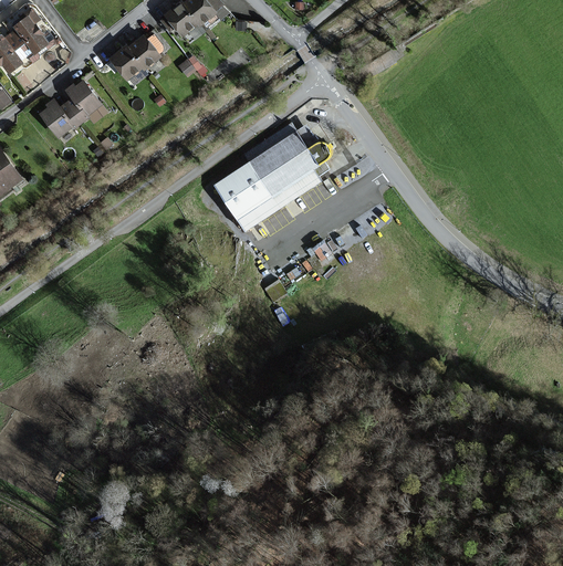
[(185,0),(184,1),(205,29),(227,12),(220,4),(221,3),(218,0),(185,0)]
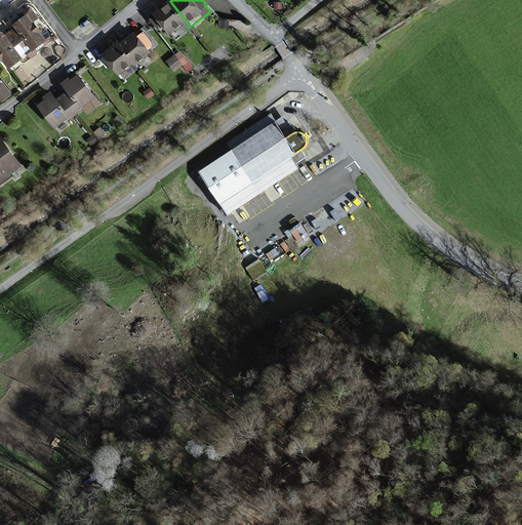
[(174,39),(190,27),(170,1),(155,13),(155,14),(150,18),(157,28),(162,24),(168,32),(174,39)]
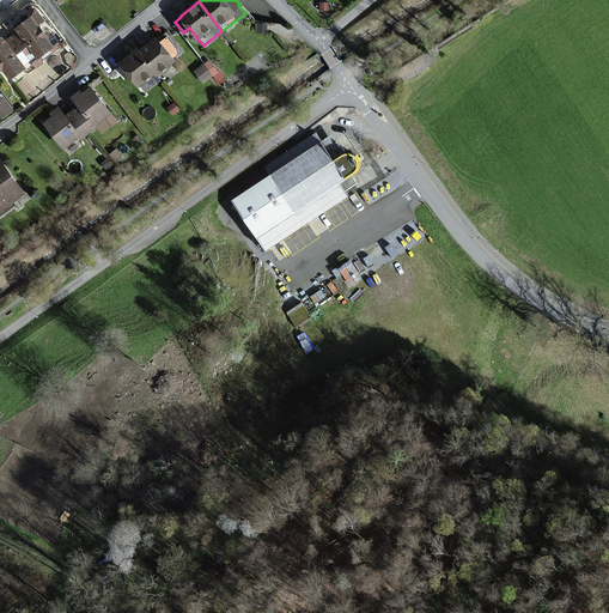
[(16,28),(18,30),(11,36),(20,49),(28,43),(37,56),(52,46),(36,24),(42,20),(32,8),(24,14),(28,19),(16,28)]
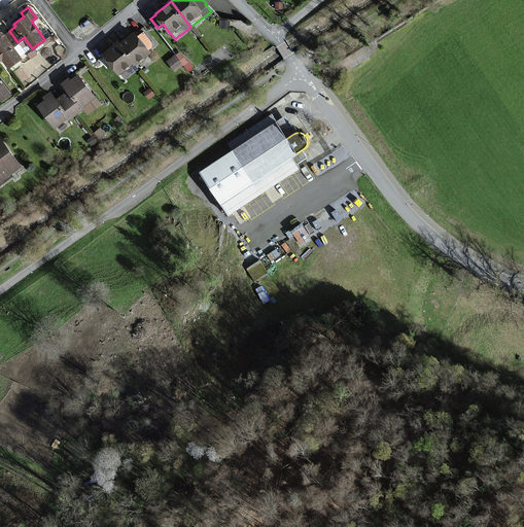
[(11,46),(18,42),(9,31),(4,34),(2,32),(0,34),(0,56),(8,66),(21,58),(11,46)]
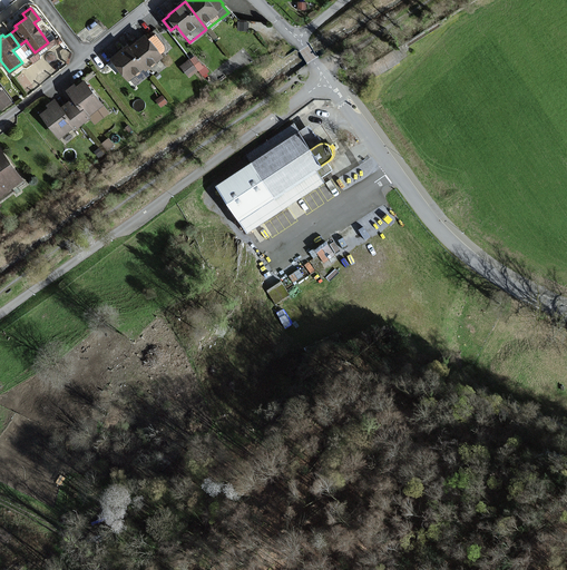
[(144,35),(129,47),(145,67),(146,68),(160,57),(144,35)]
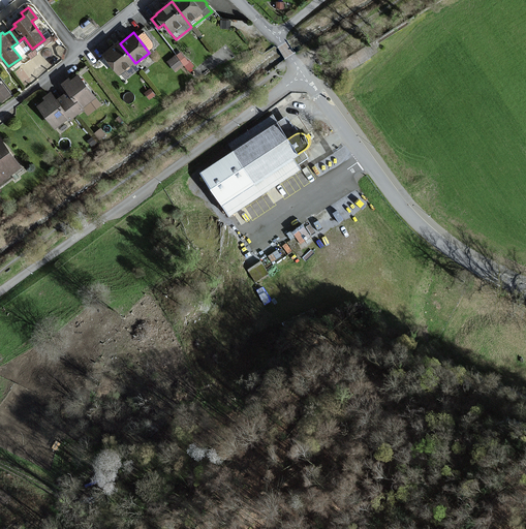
[(119,73),(134,62),(120,43),(119,41),(103,53),(119,73)]
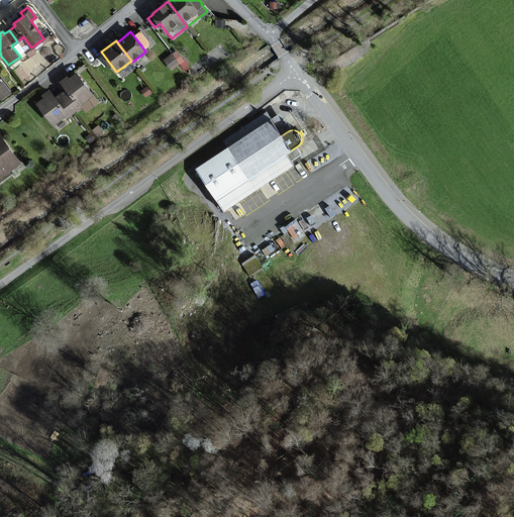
[(67,76),(61,81),(66,87),(80,104),(93,94),(76,74),(69,79),(67,76)]
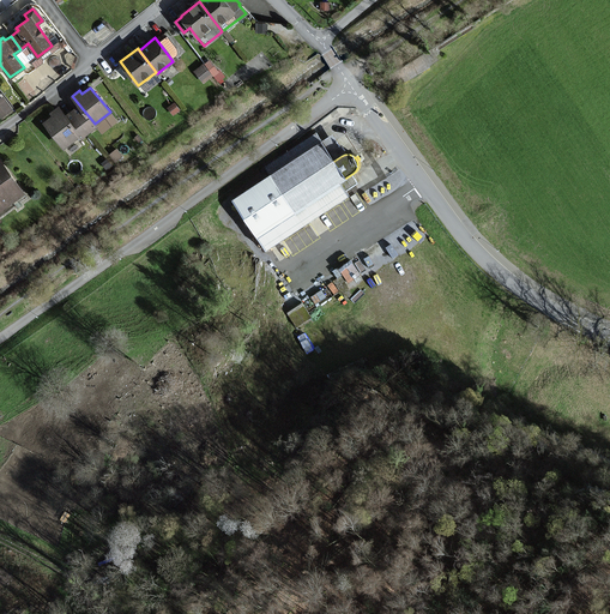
[(95,124),(78,103),(66,114),(84,136),(96,126),(95,124)]
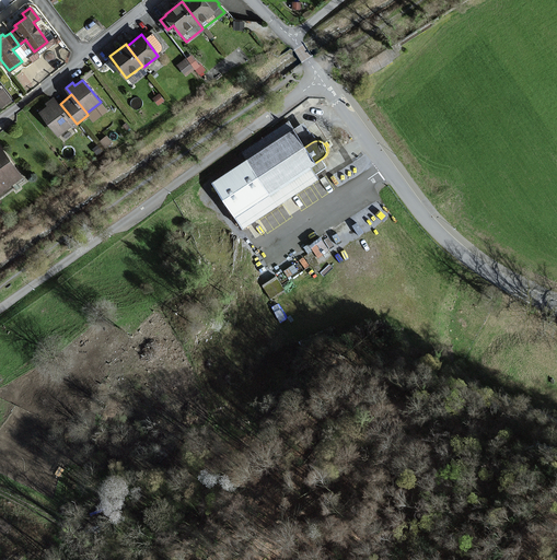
[(72,127),(77,124),(60,104),(54,96),(46,103),(48,105),(39,112),(58,135),(71,124),(72,127)]
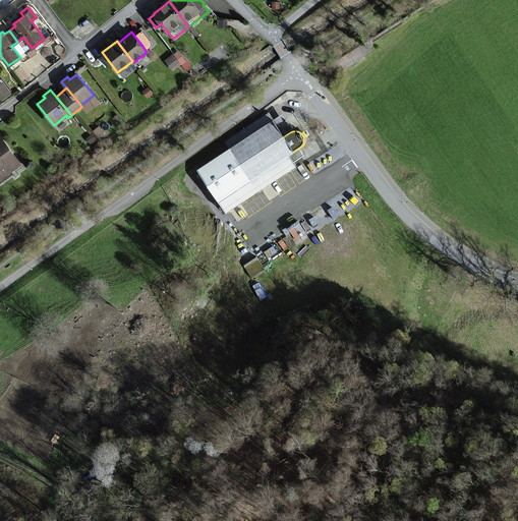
[(231,149),(196,171),(223,212),(294,166),(286,154),(292,150),(268,113),(226,140),(231,149)]
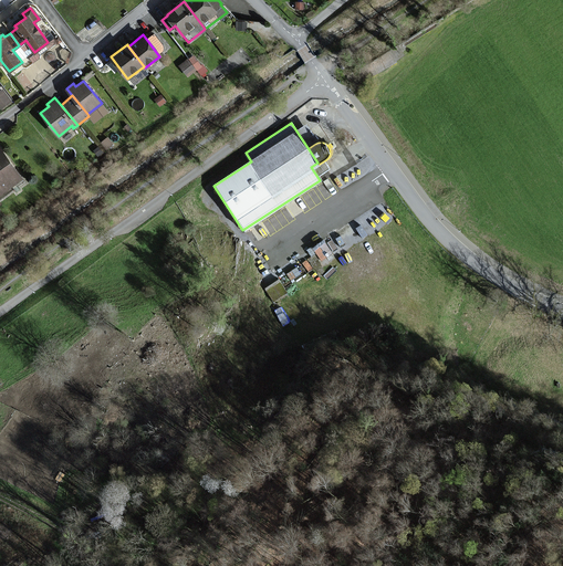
[(0,192),(21,178),(0,148),(0,192)]
